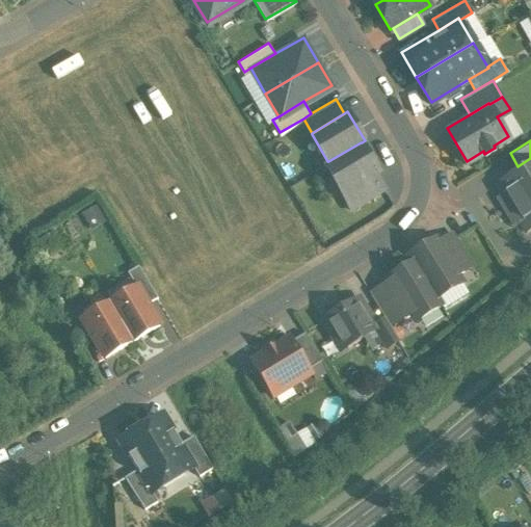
[(361,142),(328,161),(327,161),(324,163),(341,191),(342,191),(342,192),(374,173),(378,170),(362,142),(361,142)]
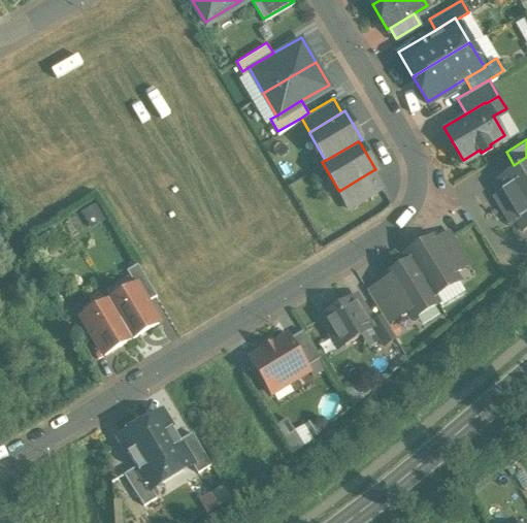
[(526,157),(514,165),(492,177),(507,202),(526,190),(526,157)]
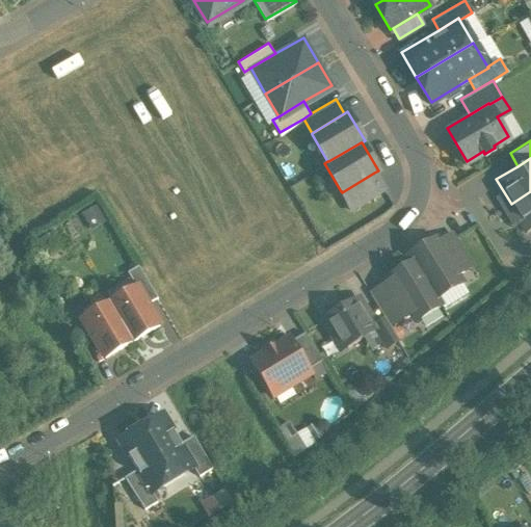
[(374,173),(342,192),(351,207),(383,187),(374,173)]
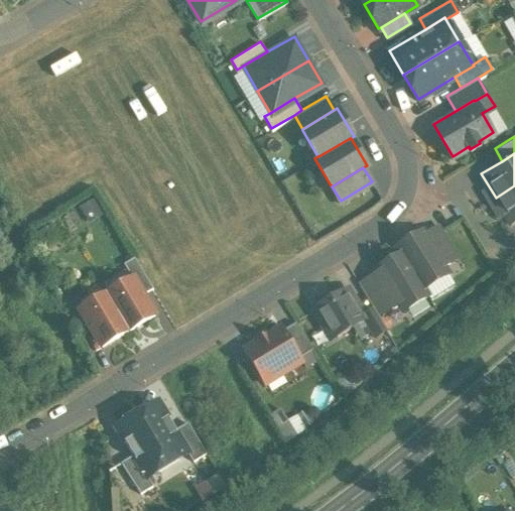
[(514,185),(496,198),(510,222),(514,219),(514,185)]
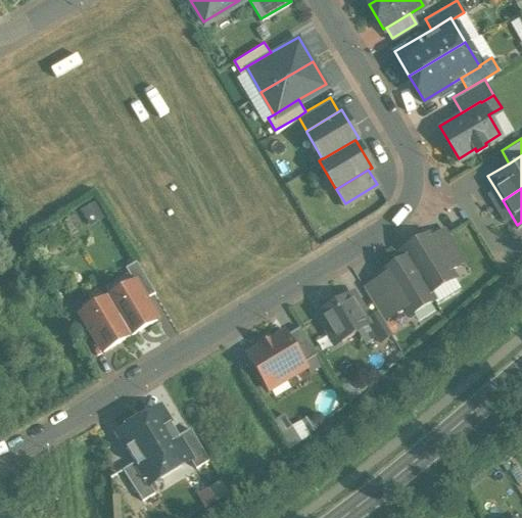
[(443,226),(429,235),(448,267),(463,257),(443,226)]
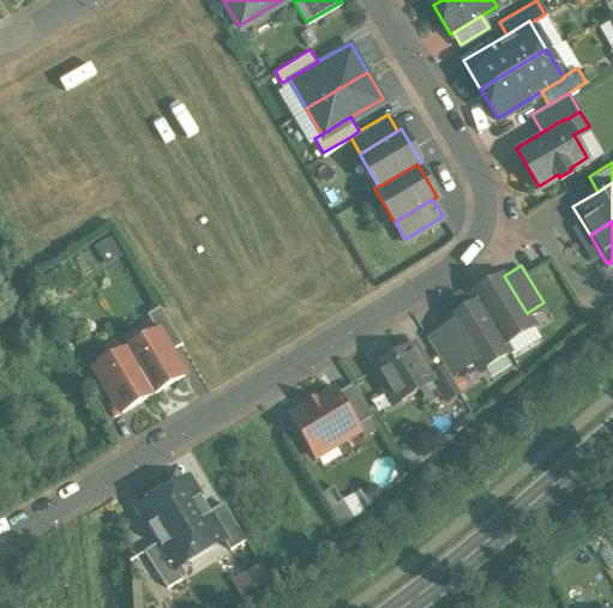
[(502,271),(472,290),(476,299),(448,315),(450,320),(473,357),(479,367),(509,348),(504,339),(533,323),(527,313),(504,276),(502,271)]
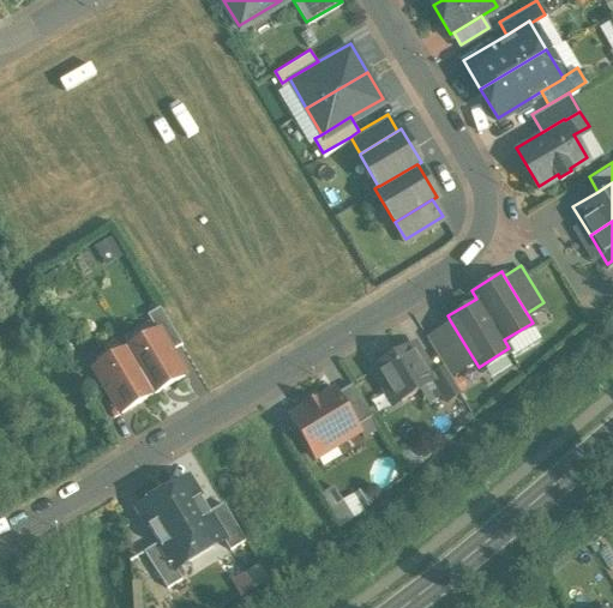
[(181,342),(158,305),(146,312),(157,330),(157,329),(169,348),(181,342)]
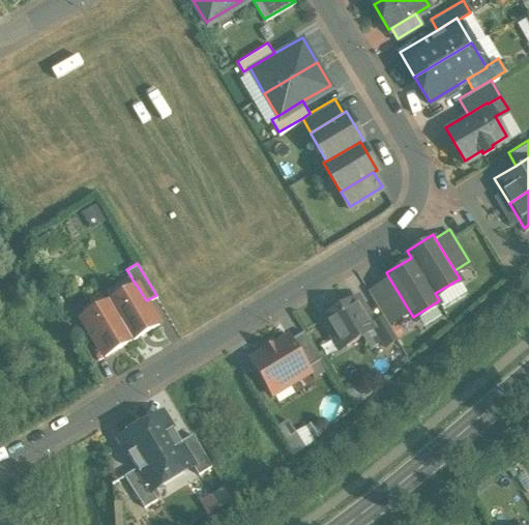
[(408,309),(388,276),(369,289),(383,314),(387,321),(408,309)]
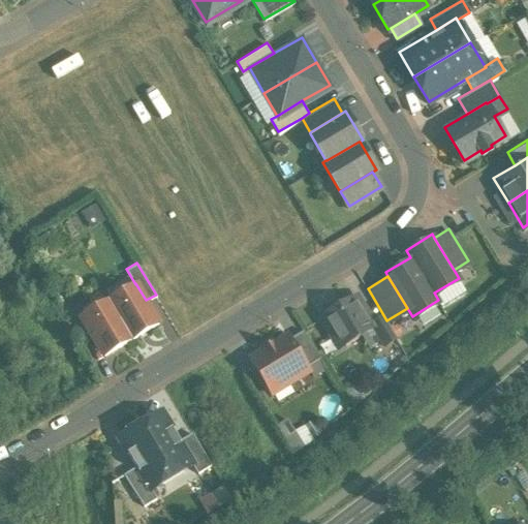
[(135,284),(109,300),(130,337),(157,320),(146,300),(135,283),(135,284)]
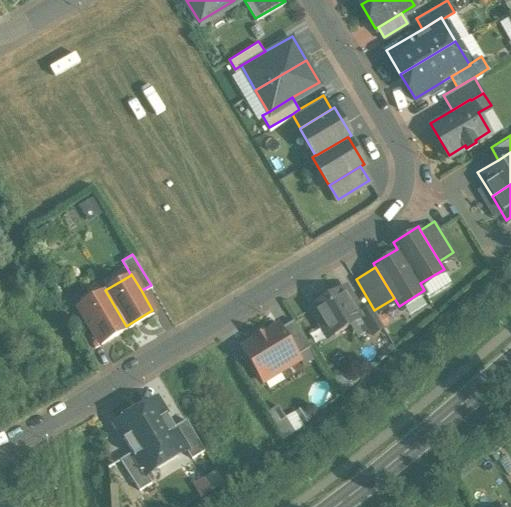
[(326,295),(310,305),(321,322),(326,319),(332,329),(360,312),(361,312),(360,310),(345,284),(337,289),(333,288),(327,291),(326,295)]
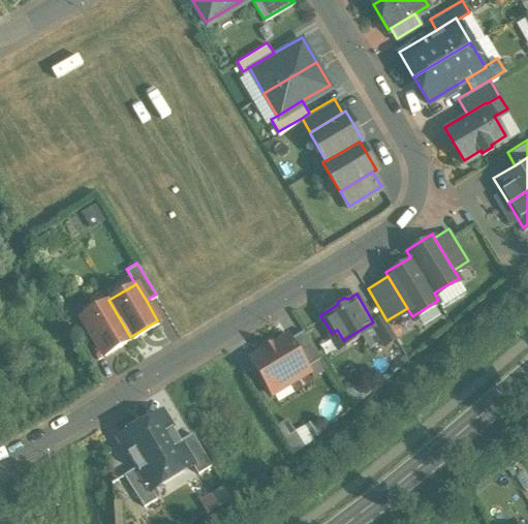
[(109,300),(82,316),(103,352),(130,337),(109,300)]
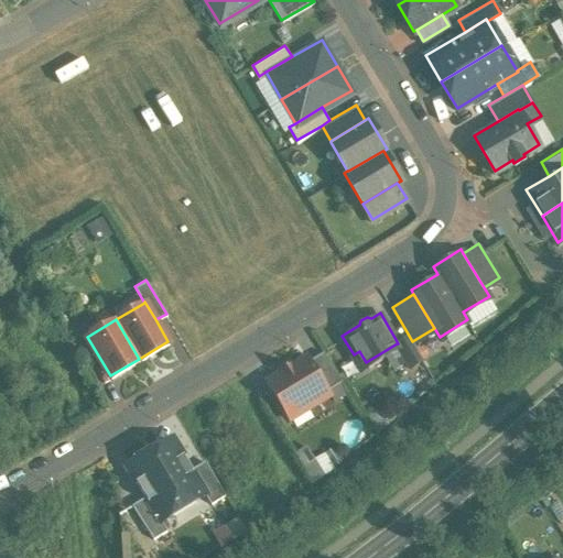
[(408,334),(397,341),(398,343),(397,343),(409,363),(422,356),(412,341),(408,334)]
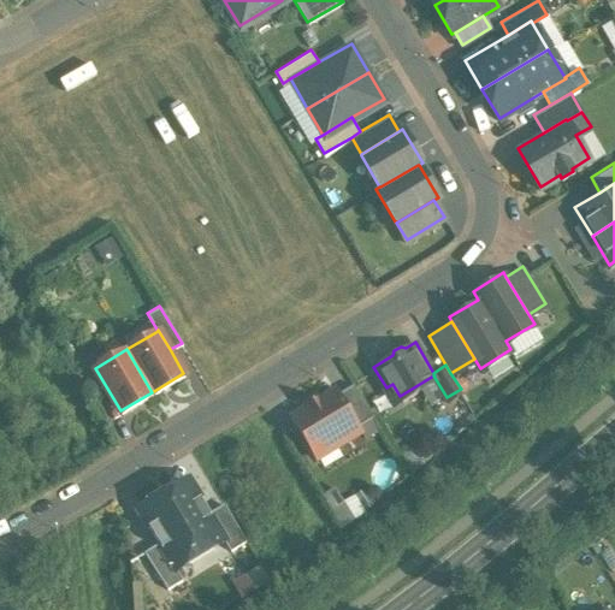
[(372,414),(353,382),(336,391),(356,424),(372,414)]
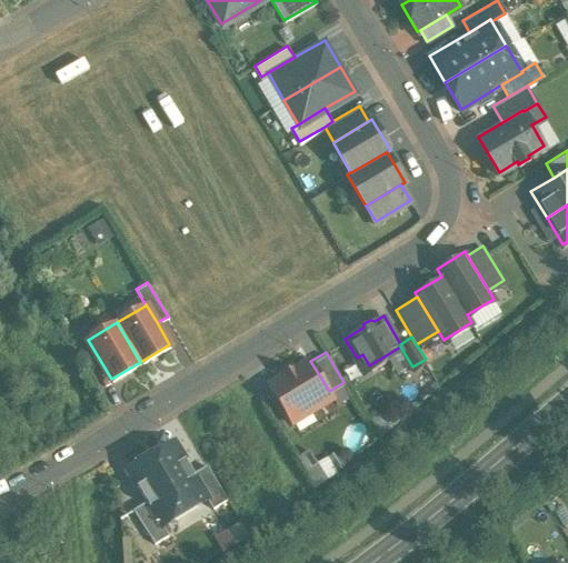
[(308,358),(268,382),(289,416),(308,404),(310,409),(332,395),(329,391),(310,361),(308,358)]
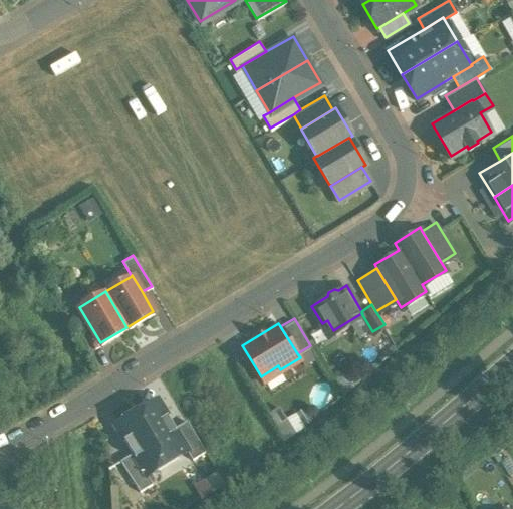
[(157,398),(116,422),(116,428),(132,452),(144,471),(184,446),(186,445),(174,427),(157,398)]
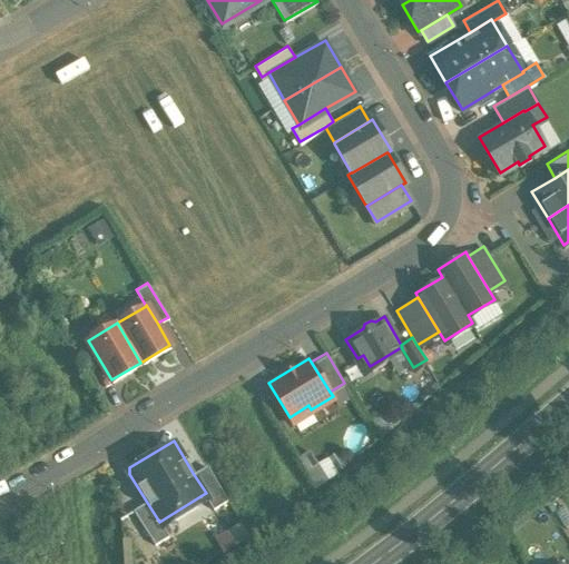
[(227,498),(206,464),(193,473),(206,493),(204,494),(213,507),(227,498)]
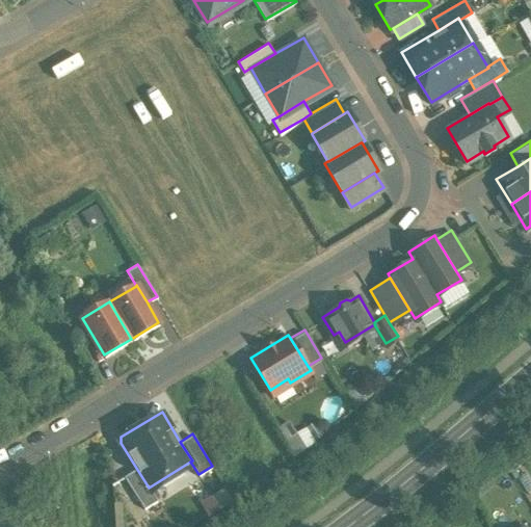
[(149,488),(136,468),(124,475),(143,507),(157,499),(149,488)]
